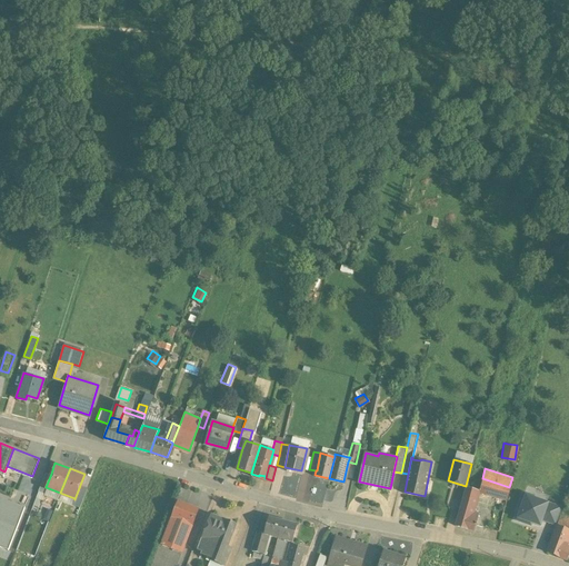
[(45,472),(38,490),(45,493),(46,487),(51,474),(45,472)]
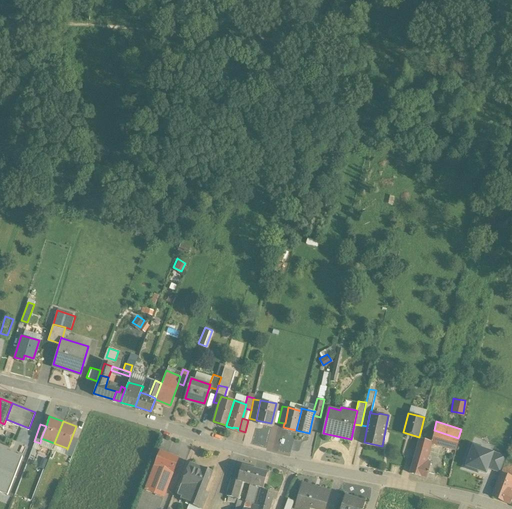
[(458,438),(434,430),(431,441),(449,446),(455,448),(458,438)]
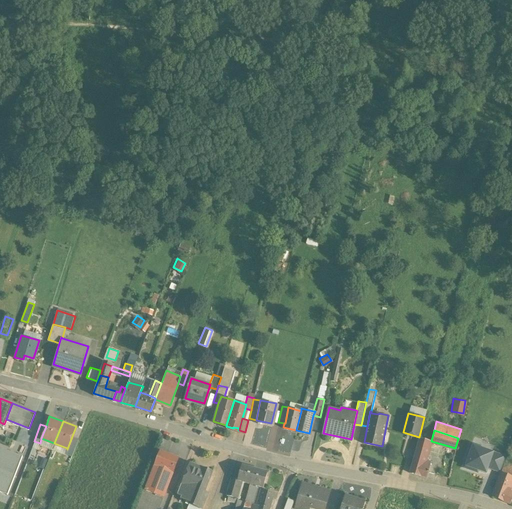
[(72,436),(67,449),(67,448),(65,453),(71,455),(78,438),(72,436)]
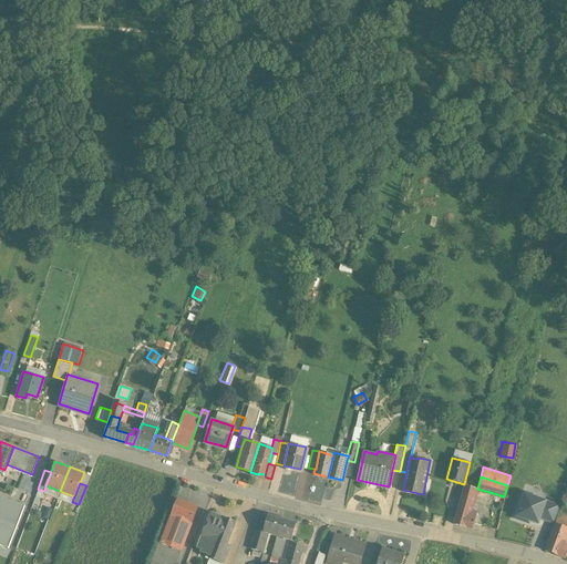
[(475,488),(465,485),(463,492),(474,494),(475,488)]
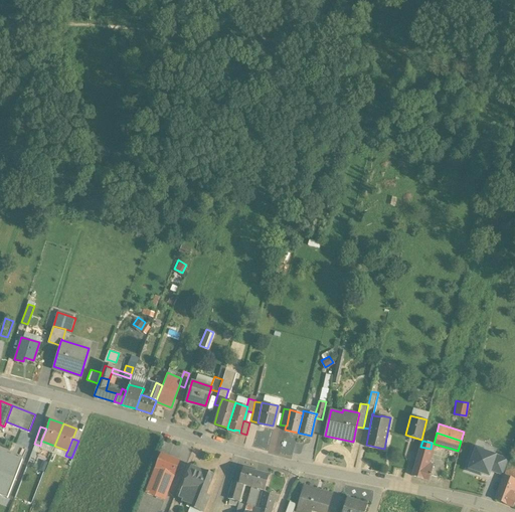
[(489,470),(495,453),(496,452),(475,445),(467,468),(475,471),(475,469),(488,474),(489,470)]
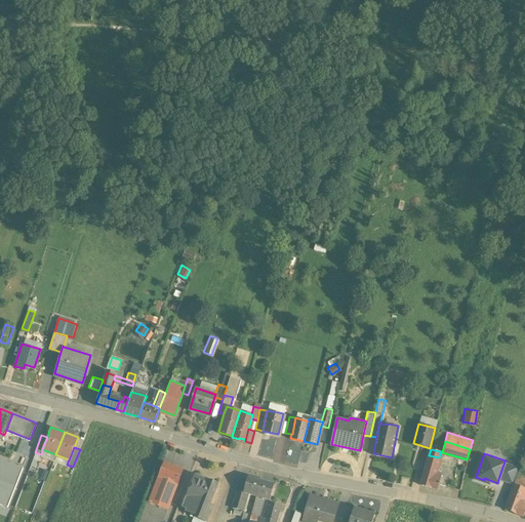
[(439,457),(429,455),(423,474),(433,477),(439,457)]
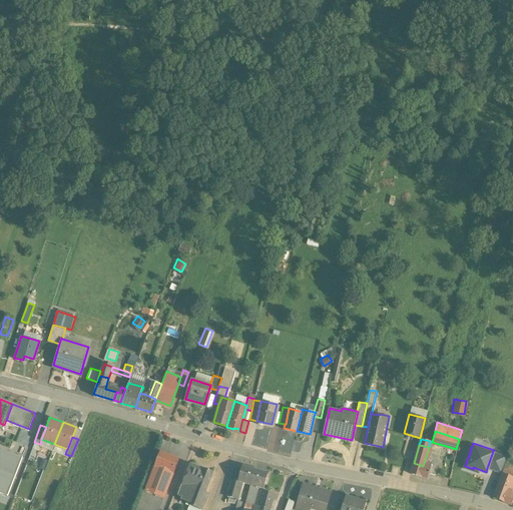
[(22,455),(0,446),(0,490),(8,493),(22,455)]
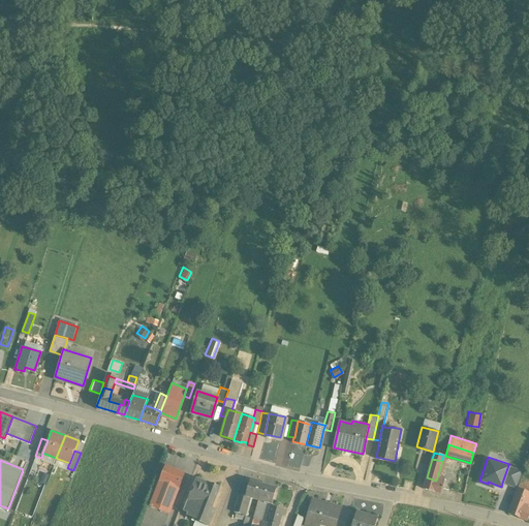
[(517,487),(522,469),(508,465),(502,483),(517,487)]
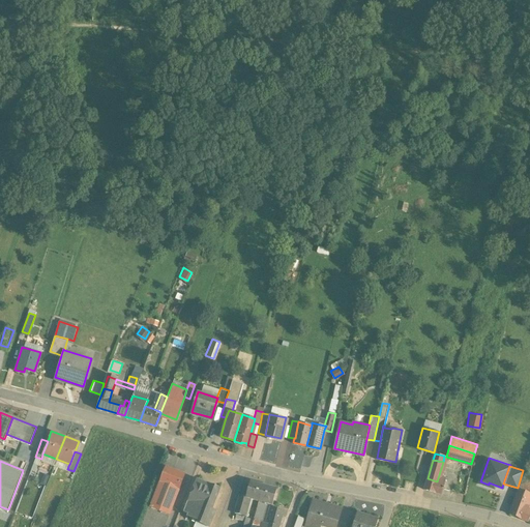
[(183,474),(166,467),(150,506),(167,513),(171,503),(172,503),(183,474)]
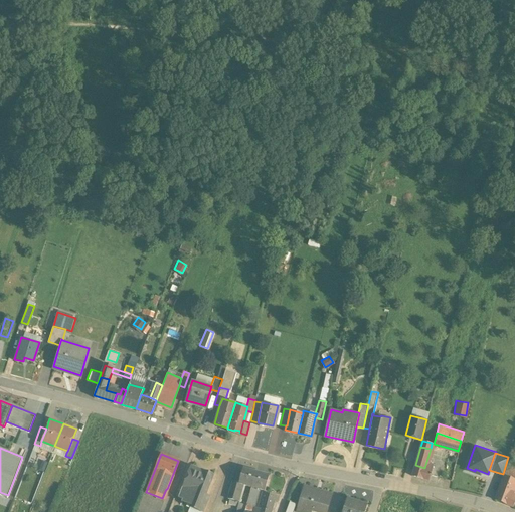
[(514,467),(507,464),(504,474),(514,478),(514,467)]
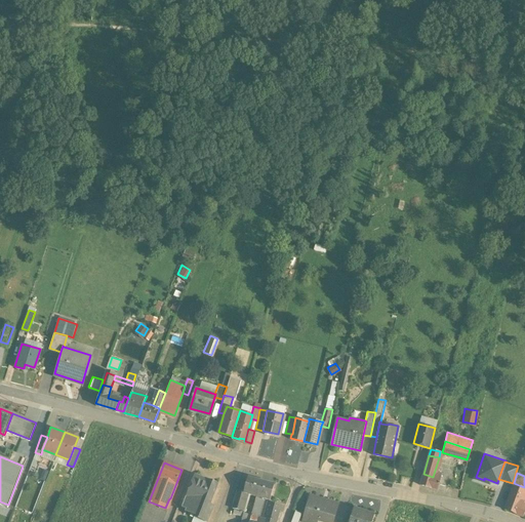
[(433,477),(423,474),(420,484),(445,490),(447,481),(433,477)]
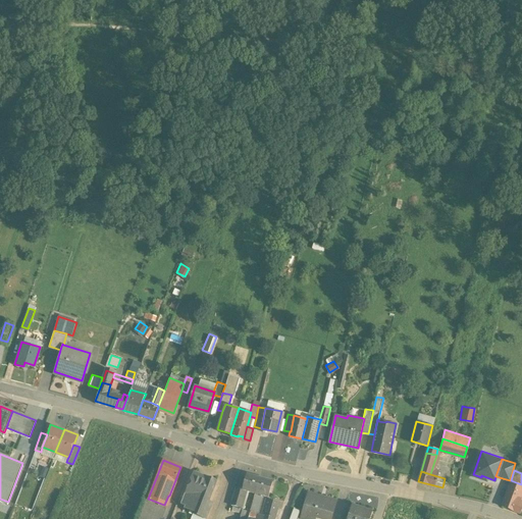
[(205,479),(193,475),(194,472),(181,503),(186,504),(185,507),(193,510),(190,518),(193,518),(203,518),(210,503),(207,501),(215,480),(206,477),(205,479)]
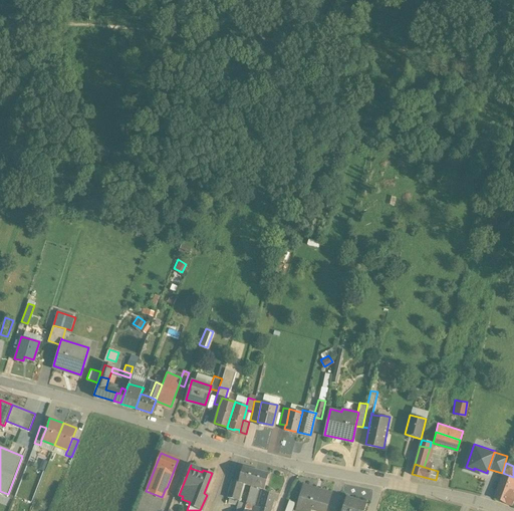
[(255,469),(243,465),(238,481),(241,481),(251,485),(255,469)]
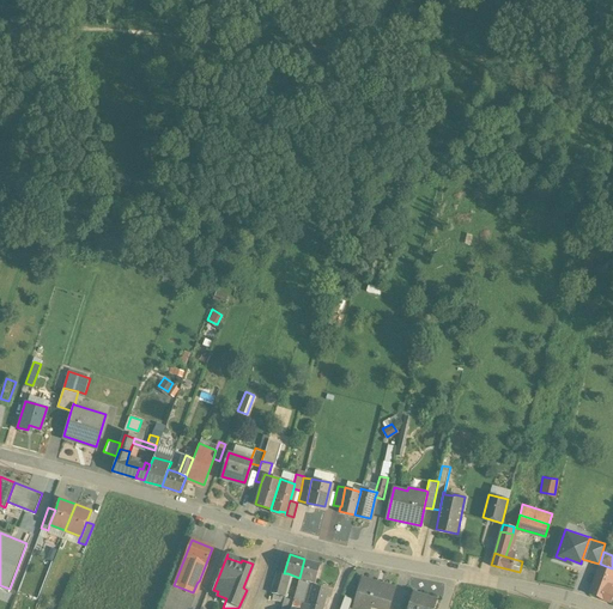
[(320,564),(304,559),(299,578),(315,582),(320,564)]
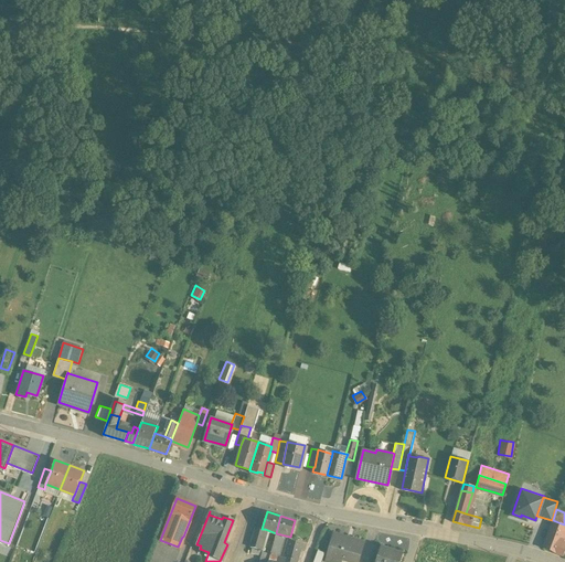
[(564,547),(558,544),(564,526),(564,525),(553,520),(543,547),(564,555),(564,547)]
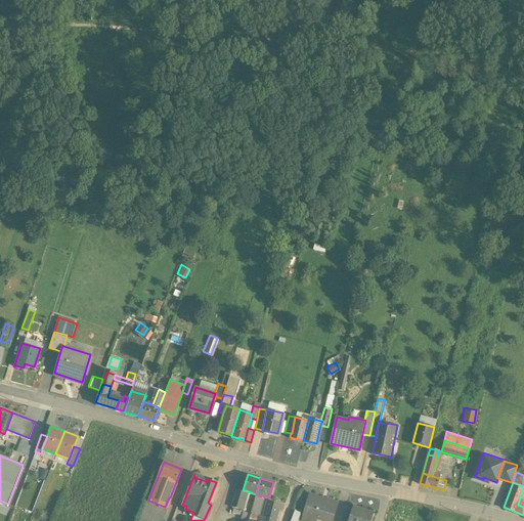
[(246,490),(243,490),(236,488),(232,506),(233,506),(241,508),(246,490)]
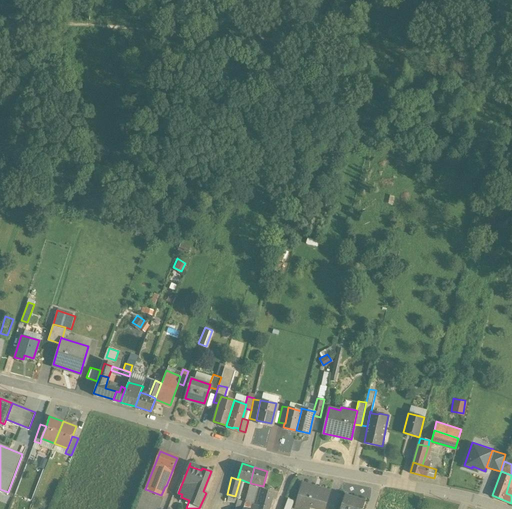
[(270,507),(274,491),(262,488),(263,486),(250,483),(245,500),(268,507),(270,507)]
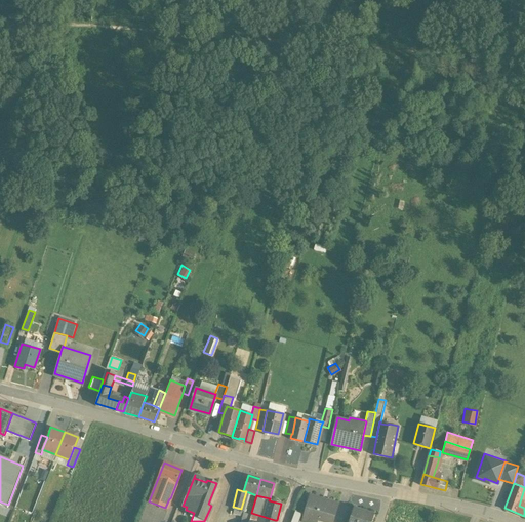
[(331,521),(337,504),(310,495),(303,519),(311,521),(316,521),(318,519),(327,521),(331,521)]
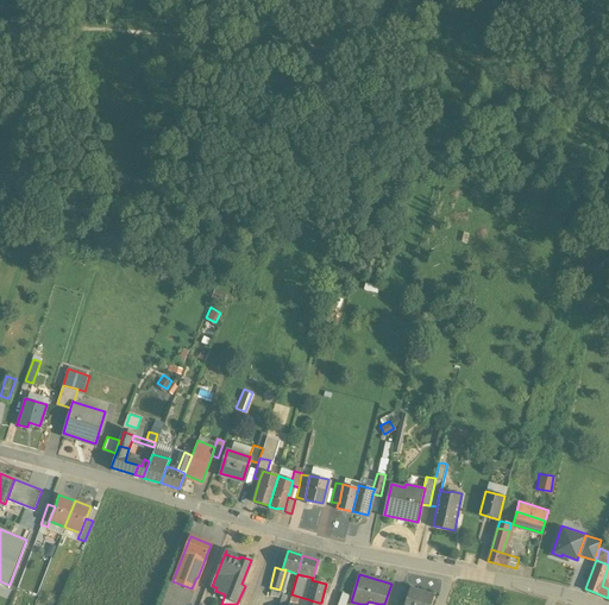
[(184,604),(192,588),(173,581),(171,580),(161,604),(184,604)]
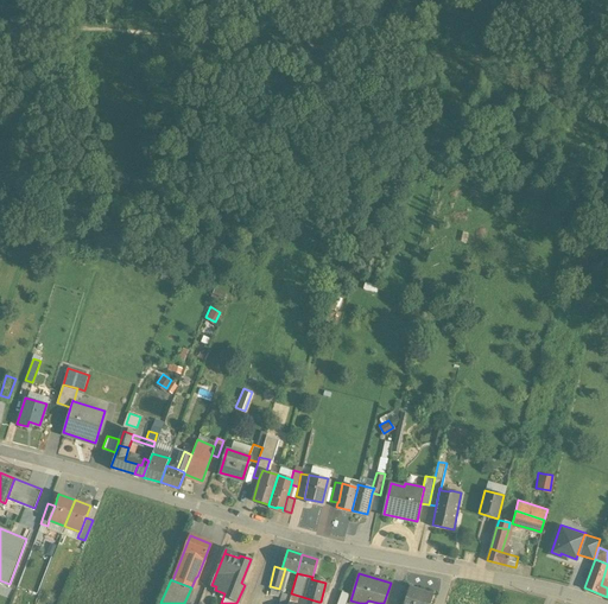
[(279,589),(271,586),(270,593),(280,596),(278,603),(280,603),(287,603),(291,593),(283,591),(283,590),(279,589)]
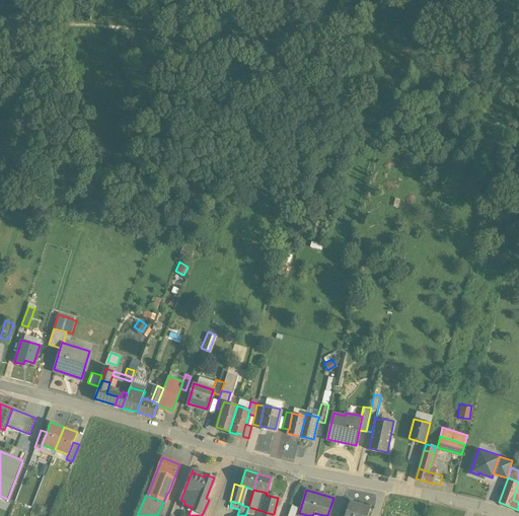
[(367,515),(370,508),(350,502),(345,515),(367,515)]
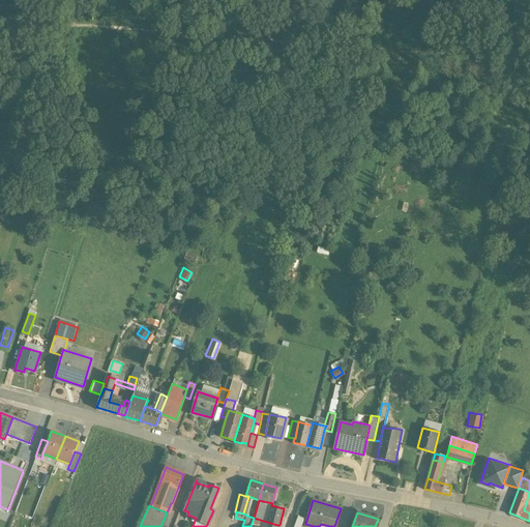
[(300,526),(304,518),(297,515),(293,526),(300,526)]
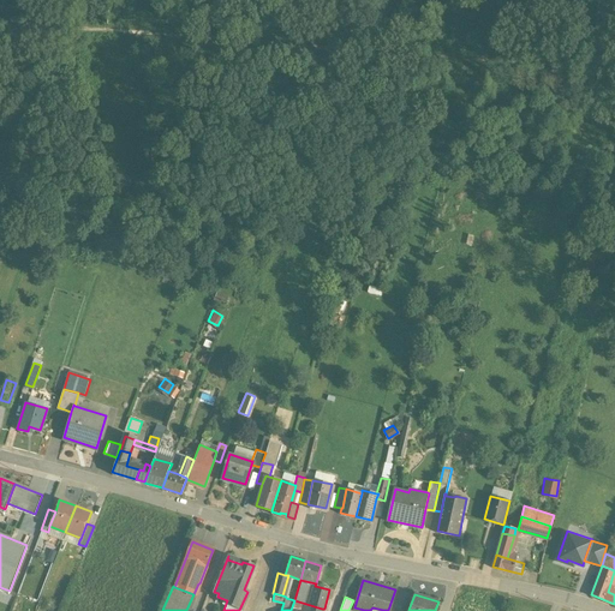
[(321,610),(322,609),(294,600),(291,610),(321,610)]
